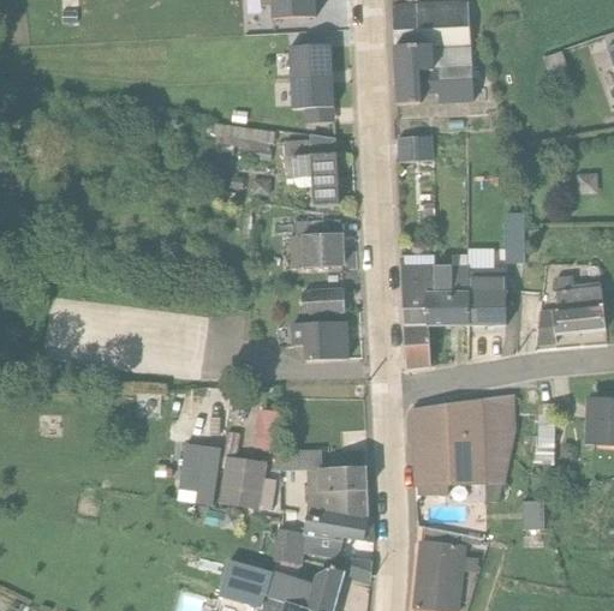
[(269,0),(272,16),(316,15),(315,0),(269,0)]
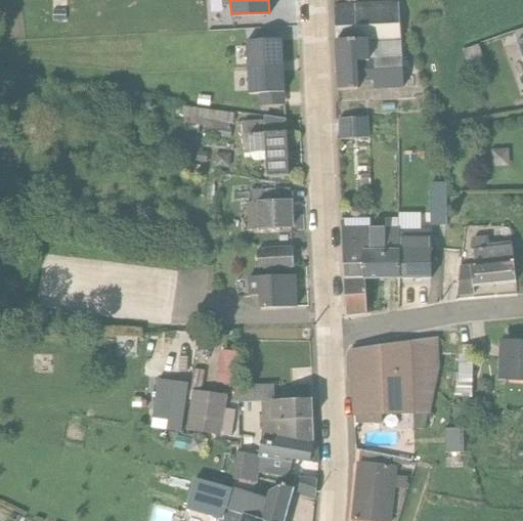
[(357,59),(358,80),(373,79),(374,86),(403,85),(401,38),(398,0),(334,2),(336,38),(367,37),(368,59),(357,59)]
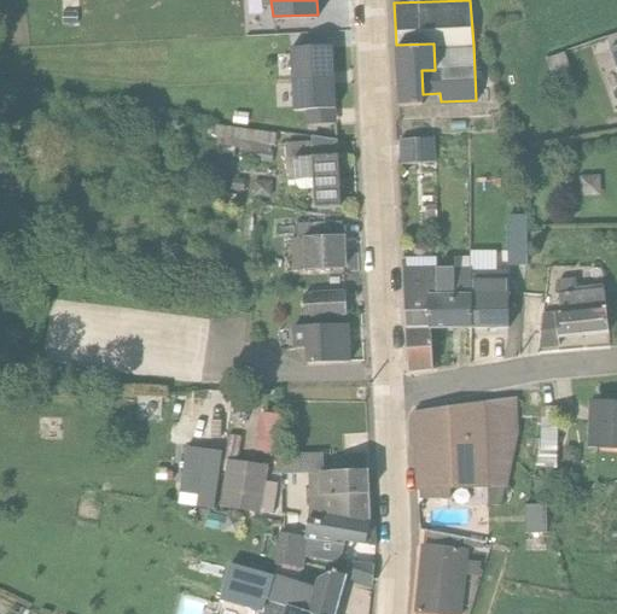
[(333,42),(291,45),(294,109),(309,107),(310,121),(336,121),(333,42)]
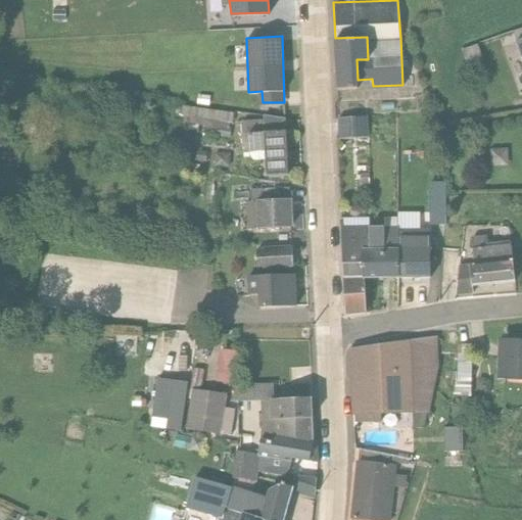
[(367,37),(335,38),(337,88),(358,87),(358,80),(357,59),(368,59),(367,37)]
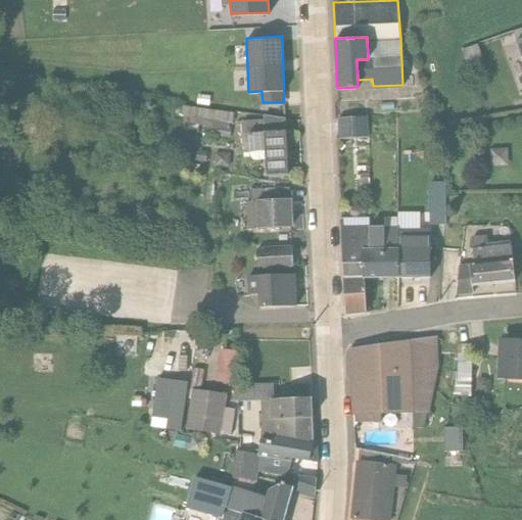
[(202,121),(206,104),(185,101),(183,101),(183,103),(176,102),(175,109),(182,110),(184,110),(182,117),(182,119),(185,120),(183,134),(195,136),(197,120),(202,121)]
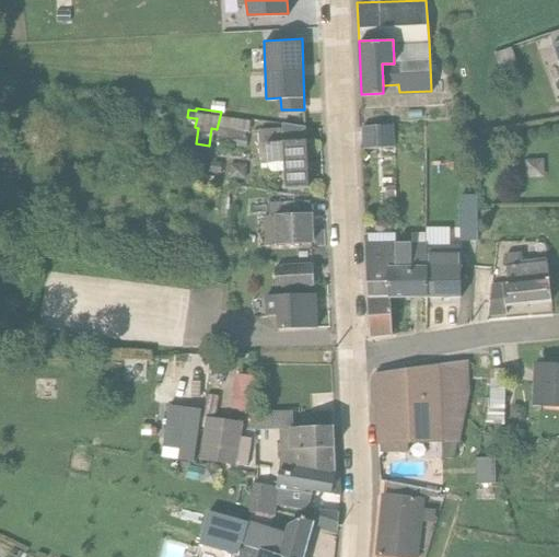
[(221,112),(217,129),(216,140),(244,144),(247,127),(249,128),(252,117),(221,112)]
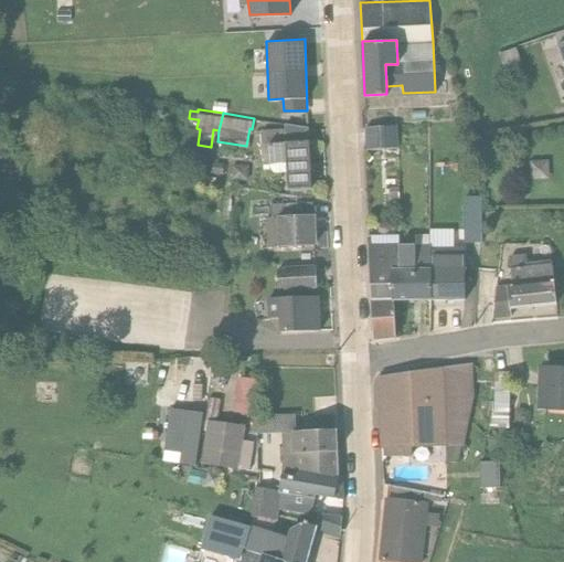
[(268,142),(308,140),(307,126),(284,122),(284,127),(259,128),(262,142),(263,162),(264,171),(286,169),(286,161),(269,162),(268,142)]
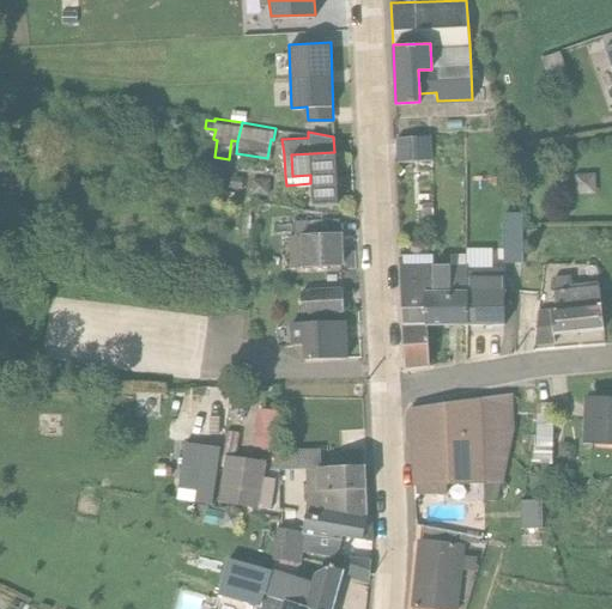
[(431,134),(395,135),(397,160),(432,159),(431,134)]
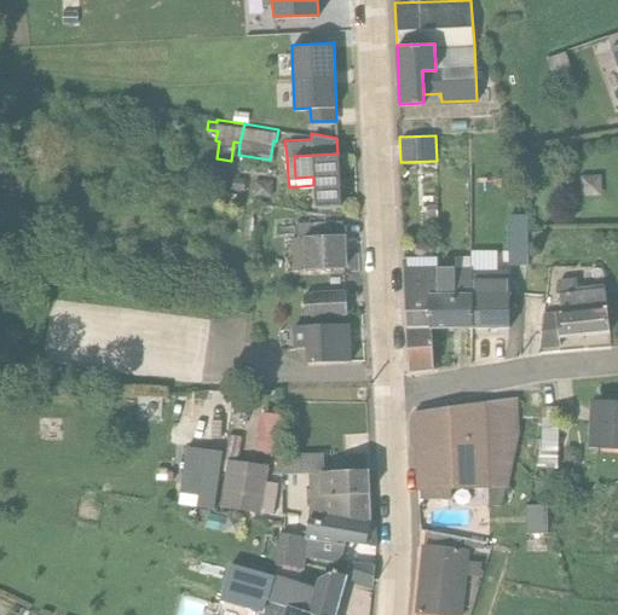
[(313,177),(313,185),(315,206),(341,204),(338,154),(294,156),(295,178),(313,177)]
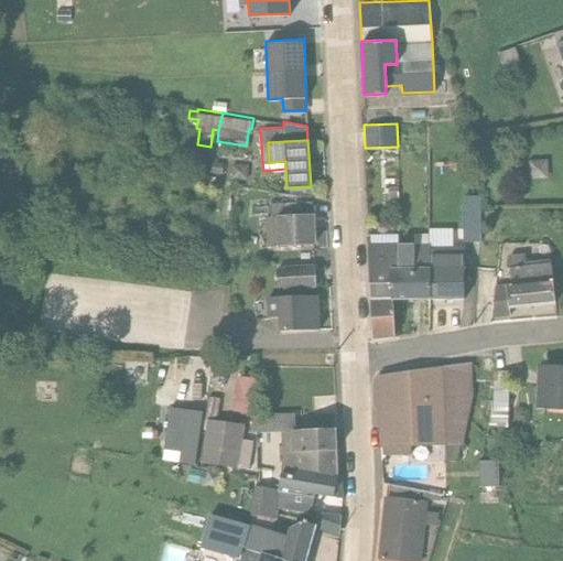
[(402,163),(402,175),(422,175),(422,164),(402,163)]
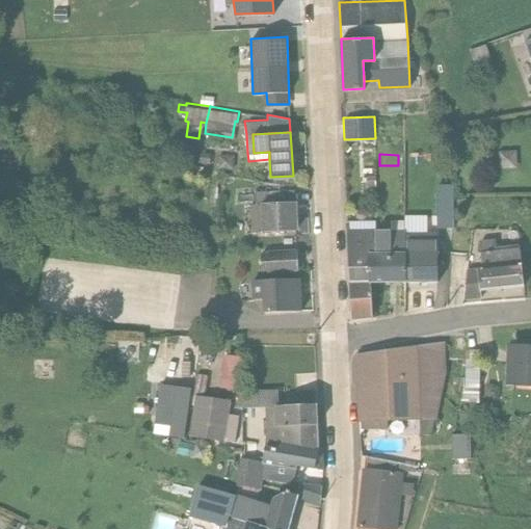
[(375,174),(366,174),(366,185),(375,185),(375,174)]
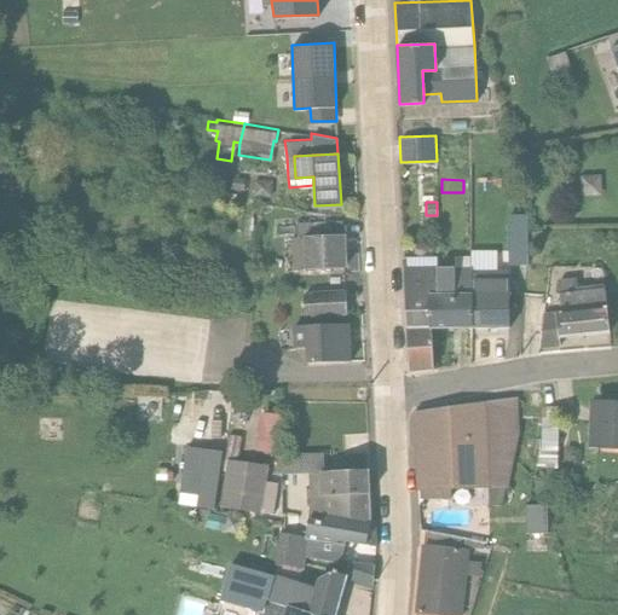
[(304,236),(344,235),(342,220),(315,221),(296,221),(298,236),(292,236),(293,270),(305,270),(304,236)]
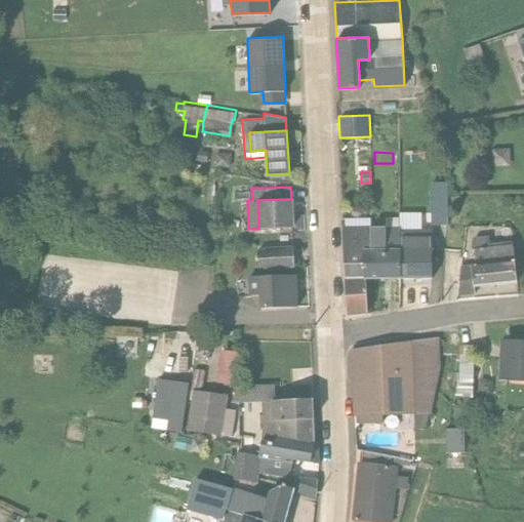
[(433,197),(433,223),(445,223),(445,197),(433,197)]
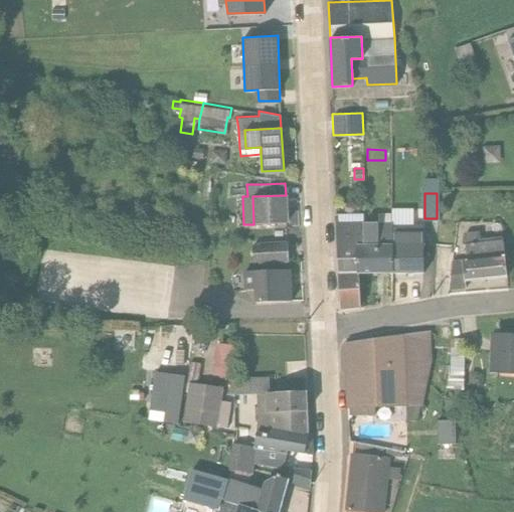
[(252,196),(253,224),(289,222),(287,195),(286,195),(252,196)]
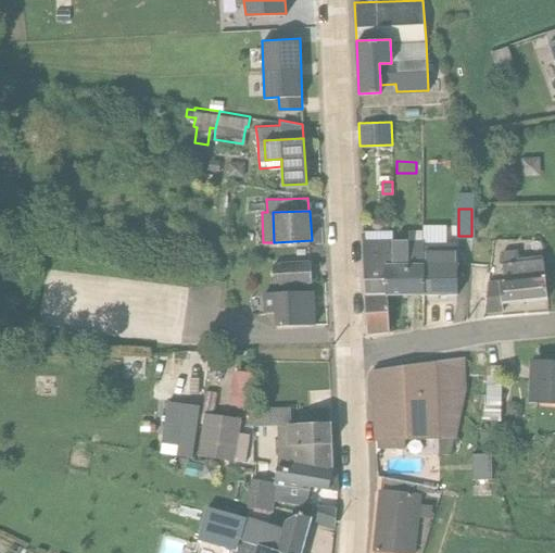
[(392,239),(393,239),(393,228),(364,229),(364,230),(362,230),(363,240),(392,239)]
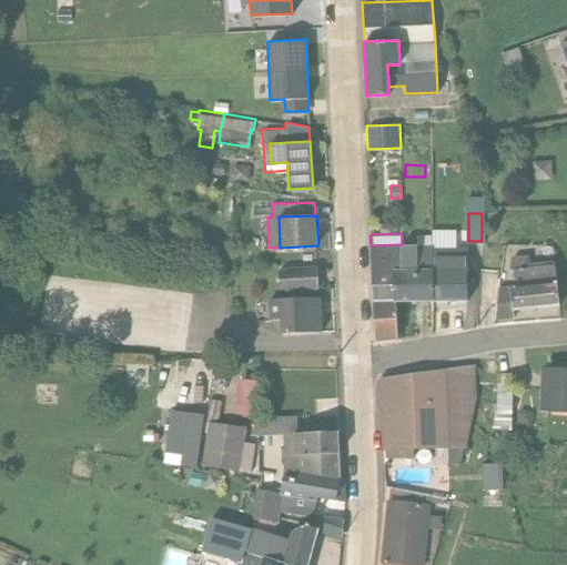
[(416,244),(432,243),(432,234),(416,234),(416,244)]
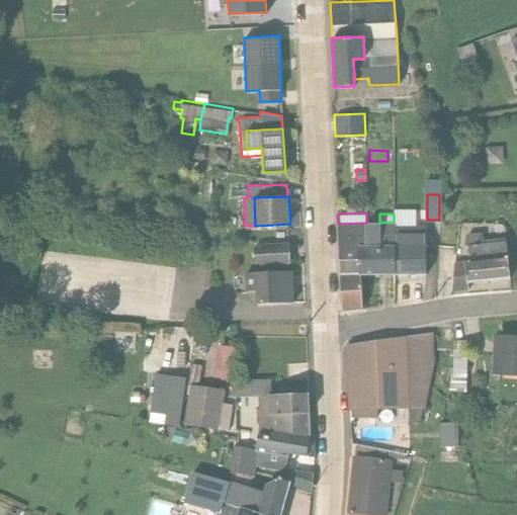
[(394,222),(395,225),(411,225),(411,213),(394,213),(394,222)]
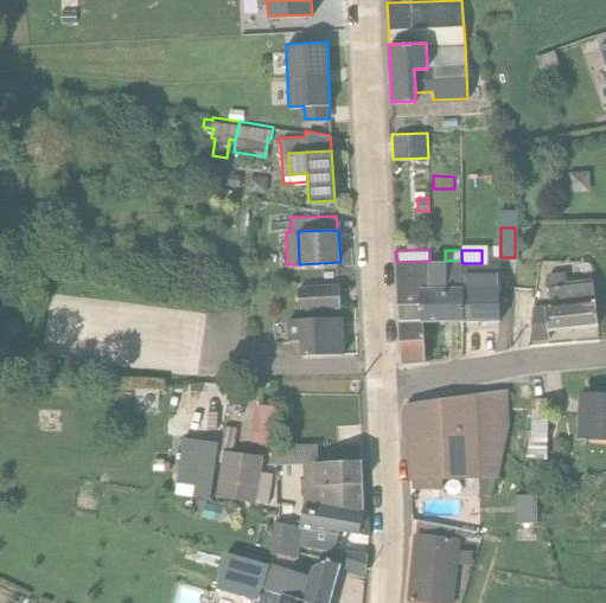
[(429,261),(428,261),(428,287),(420,287),(421,321),(423,321),(461,320),(464,320),(463,287),(463,263),(461,260),(445,261),(429,261)]
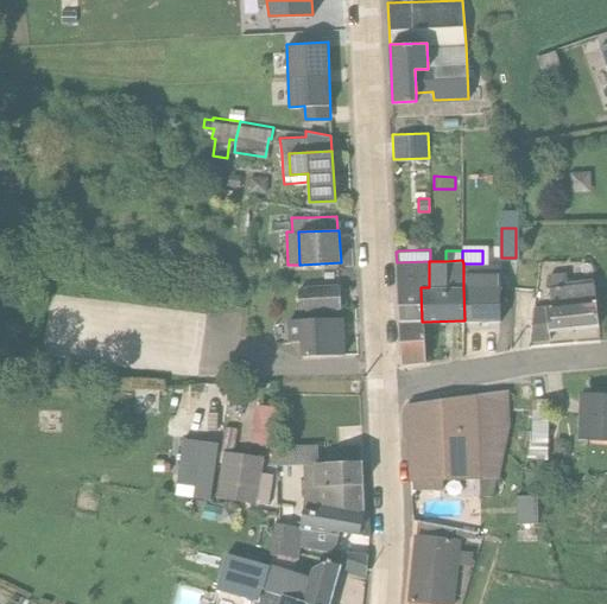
[(429,261),(397,262),(400,322),(422,322),(421,287),(429,287),(429,261)]
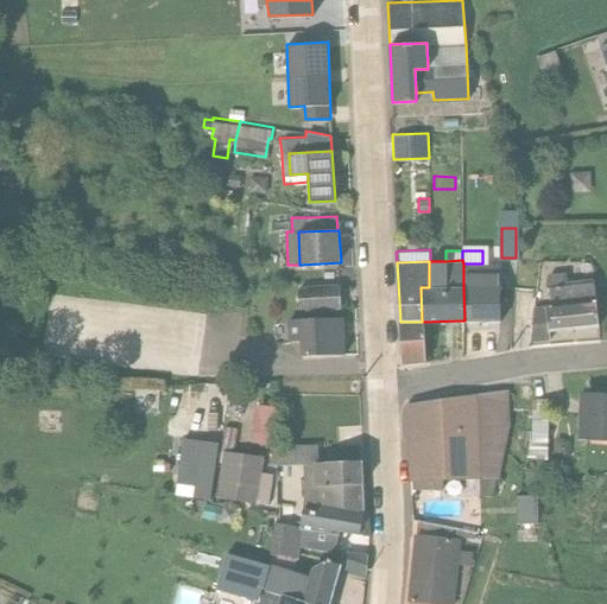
[(463,287),(465,320),(501,320),(500,264),(482,264),(463,264),(463,287)]
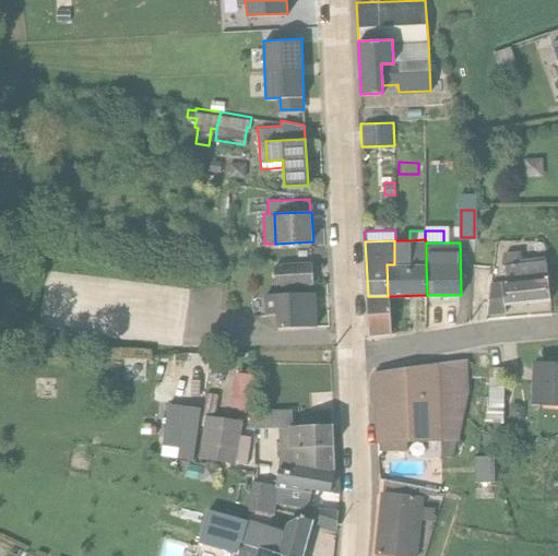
[(505,263),(546,259),(545,256),(522,258),(521,249),(506,251),(503,253),(505,263)]
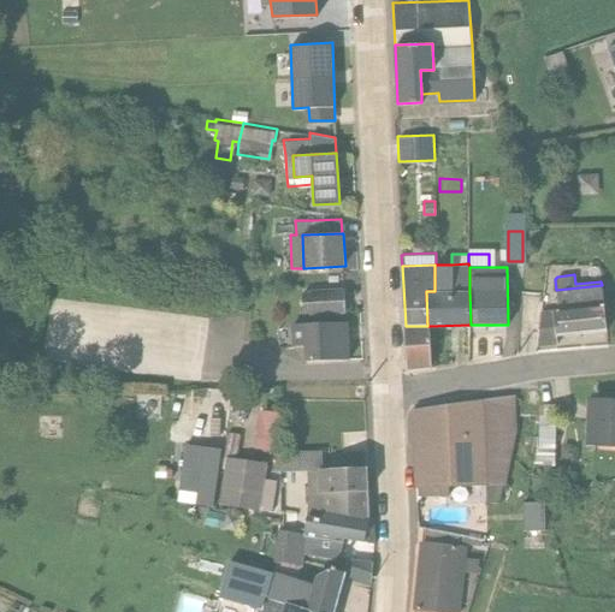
[(559,310),(604,306),(602,285),(556,290),(559,310)]
